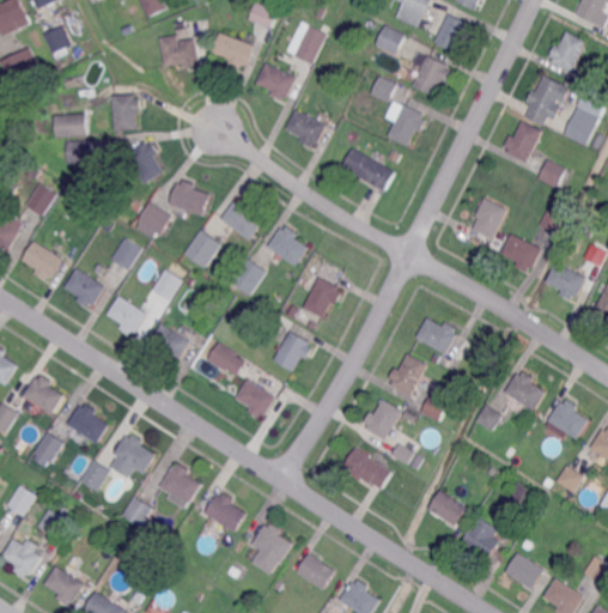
[(2,35),(0,30),(0,1),(2,0),(18,0),(29,23),(2,35)]
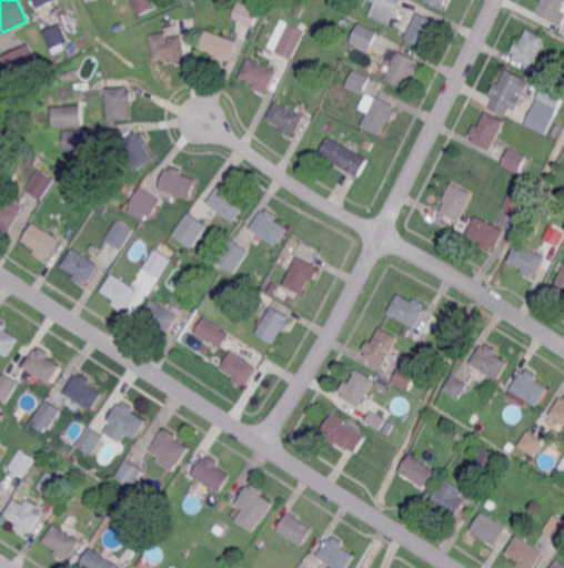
[(126,0),(133,14),(152,6),(149,0),(126,0)]
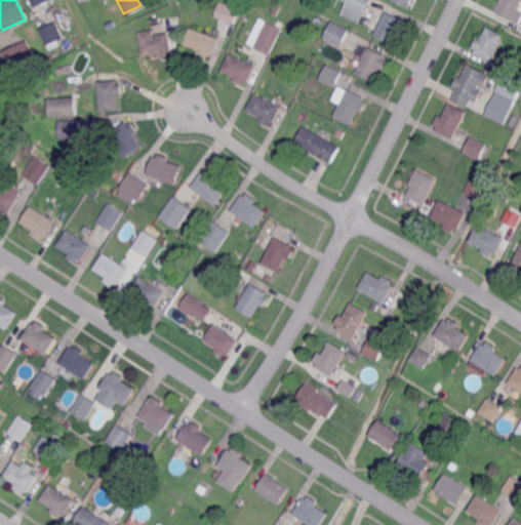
[(281,0),(273,15),(268,12),(274,0),(281,0)]
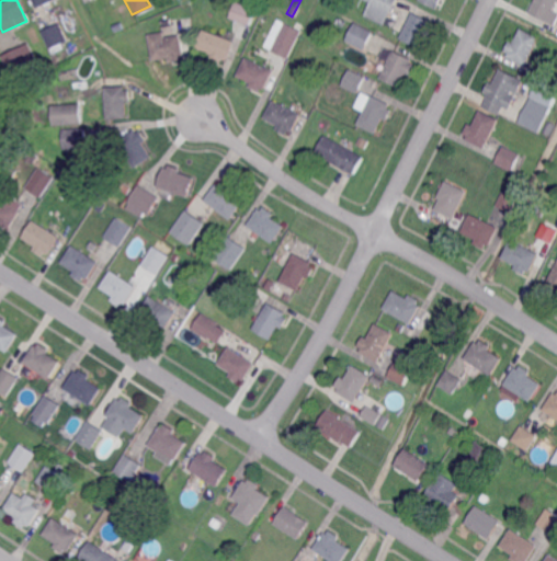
[(393,0),(382,24),(362,14),(367,1),(365,0),(393,0)]
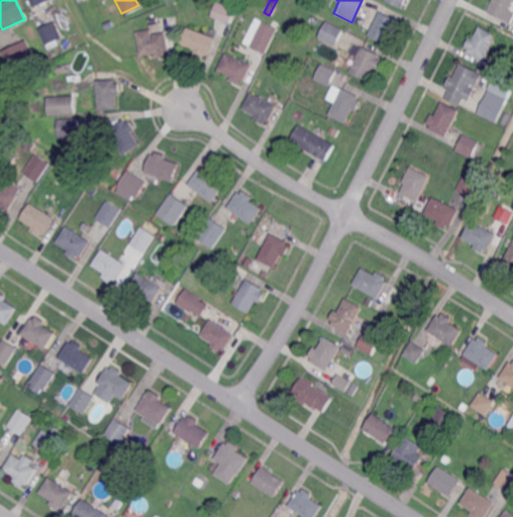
[(403,0),(399,8),(383,0),(403,0)]
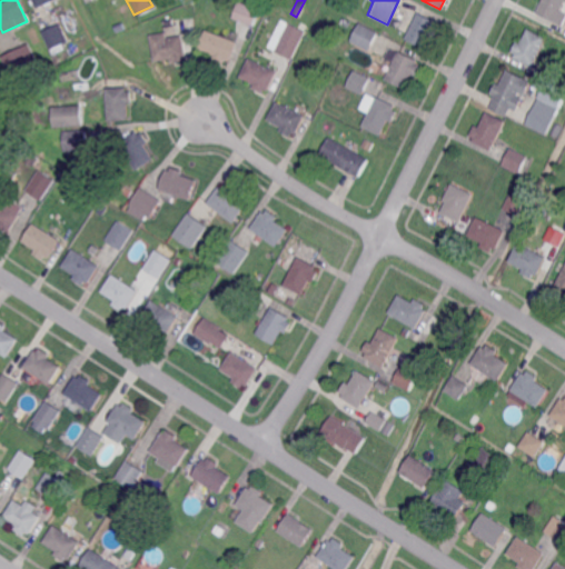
[(564,13),(559,26),(547,20),(545,27),(532,20),(535,13),(533,12),(538,0),(562,0),(557,10),(564,13)]
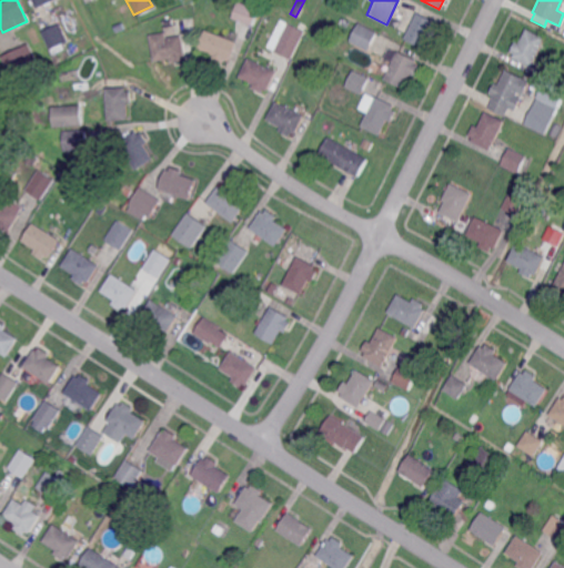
[(251,26),(231,18),(238,1),(258,9),(251,26)]
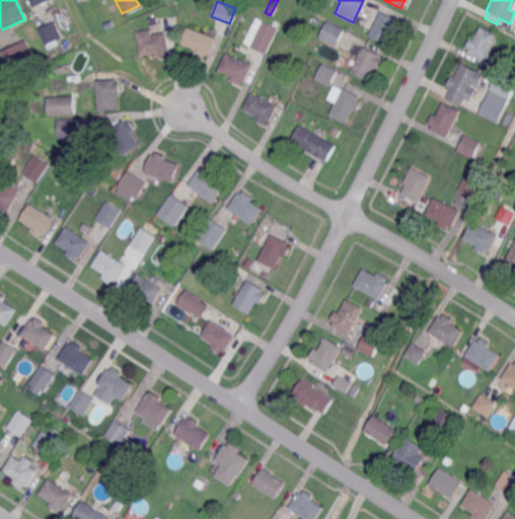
[(383,44),(366,34),(378,10),(395,19),(383,44)]
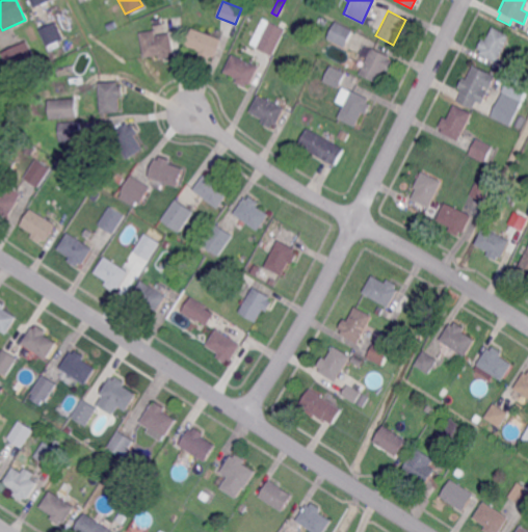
[(321,26),(315,23),(317,18),(323,21),(321,26)]
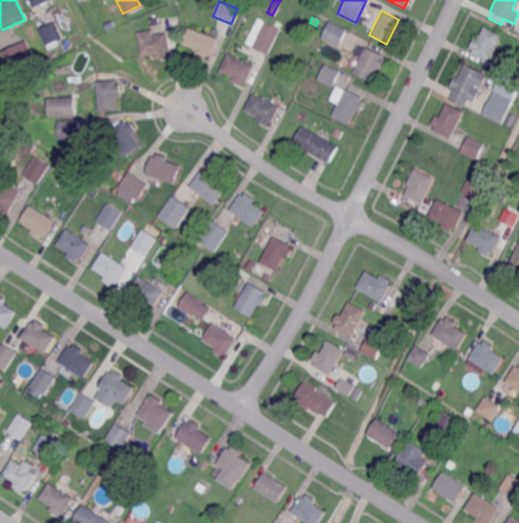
[(265,53),(250,46),(263,20),(277,28),(265,53)]
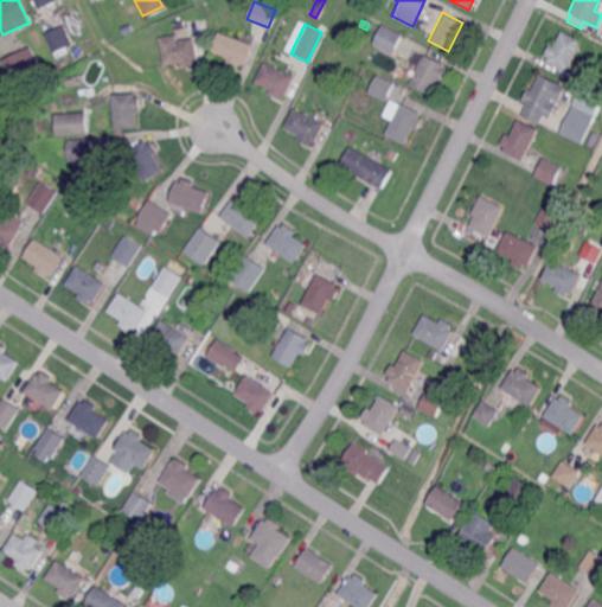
[(50,53),(40,34),(61,25),(70,45),(50,53)]
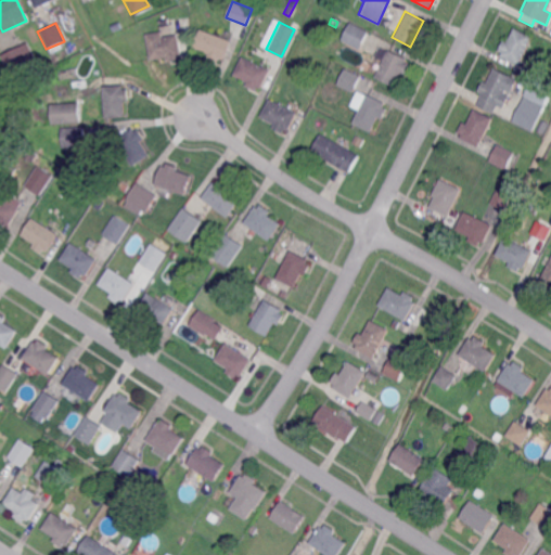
[(357,50),(338,40),(347,23),(366,33),(357,50)]
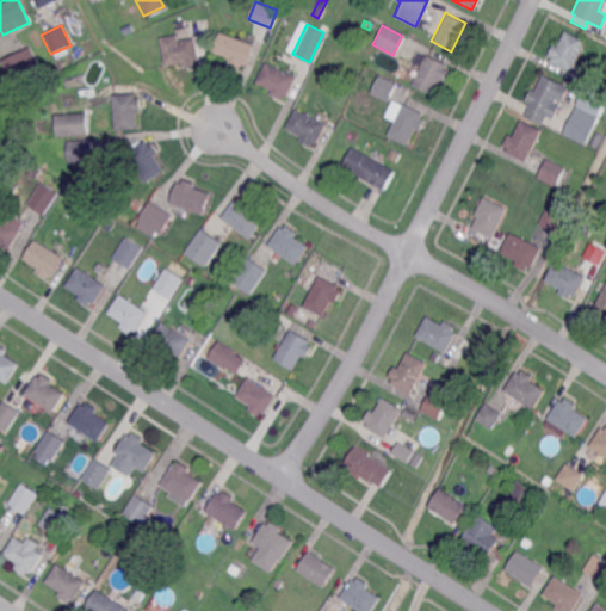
[(568,71),(548,61),(550,56),(545,55),(551,42),(556,44),(563,30),(582,39),(568,71)]
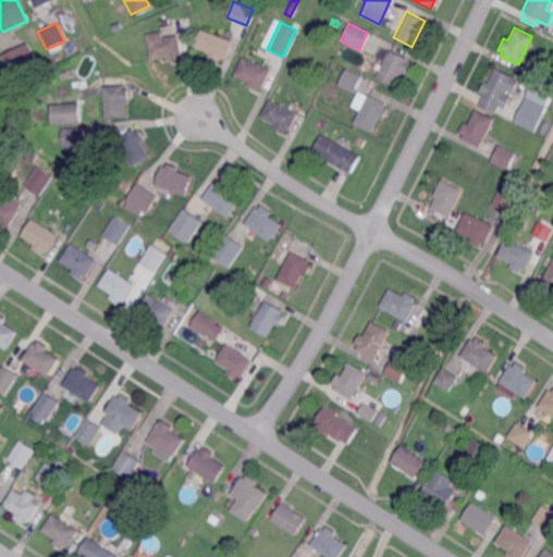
[(221,59),(218,58),(216,62),(205,58),(207,53),(191,48),(198,28),(229,40),(221,59)]
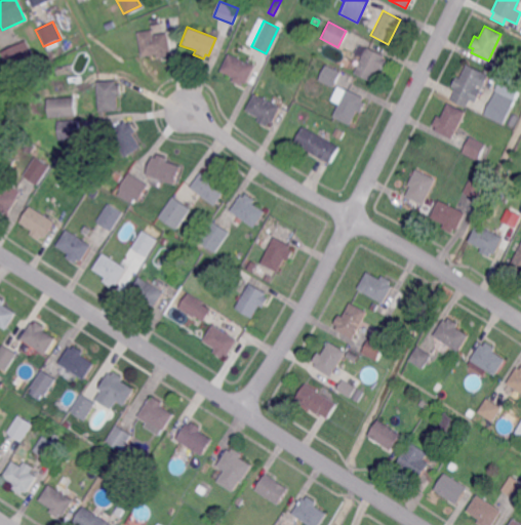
[(151,36),(164,33),(168,52),(164,53),(165,57),(154,58),(154,55),(139,57),(135,33),(150,30),(151,36)]
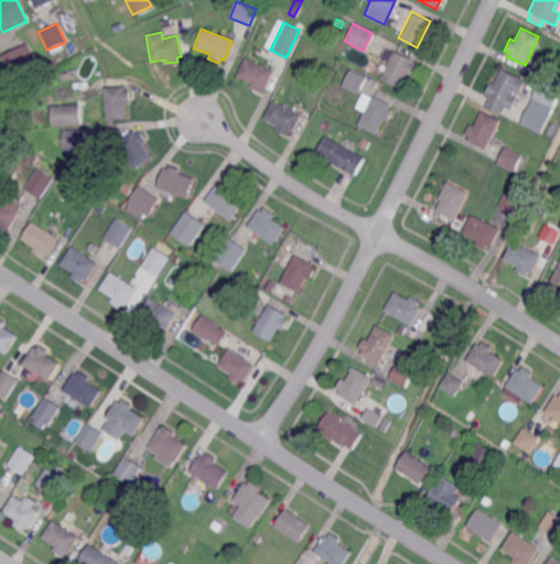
[(7,76),(0,62),(0,56),(25,44),(34,63),(7,76)]
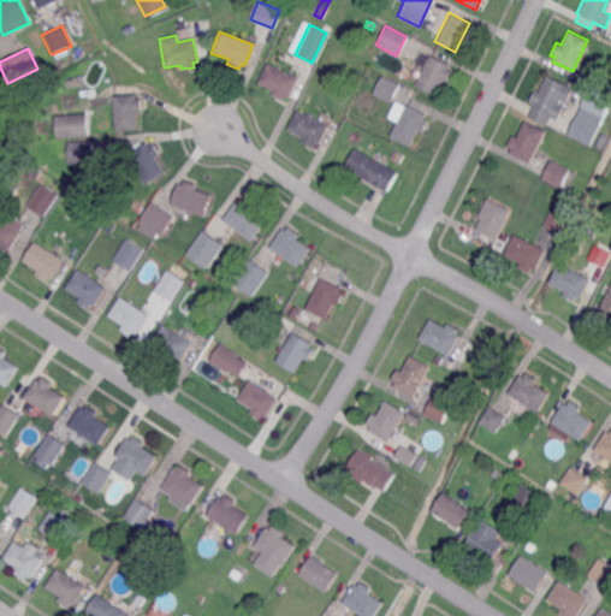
[(427,58),(428,55),(448,65),(446,69),(451,71),(445,83),(442,81),(433,96),(413,86),(422,69),(413,64),(419,53),(427,58)]
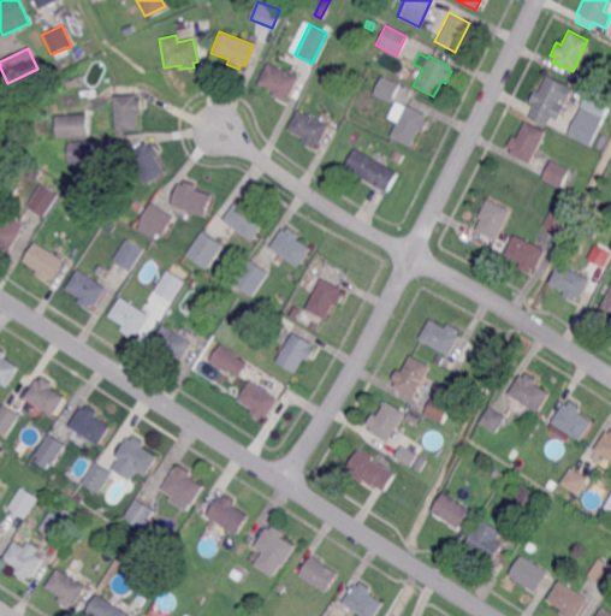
[(286,99),(283,96),(280,101),(270,95),(272,90),(255,83),(266,63),(297,78),(286,99)]
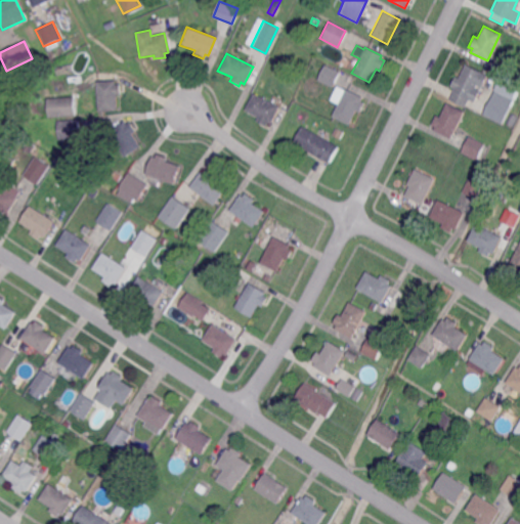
[(331,87),(315,80),(322,64),(338,72),(331,87)]
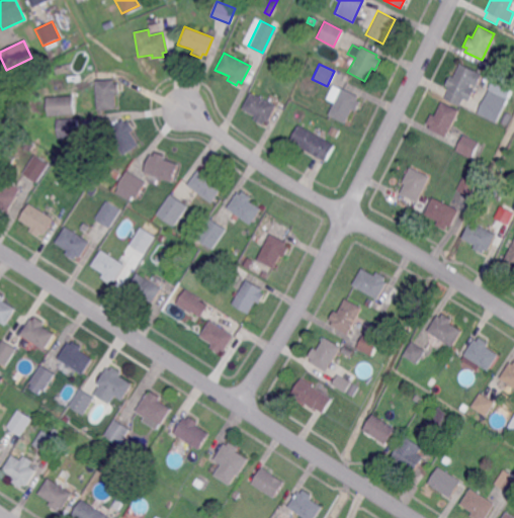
[(474,87),(469,85),(468,88),(473,90),(466,101),(461,99),(457,106),(442,99),(446,92),(445,91),(447,87),(443,85),(448,76),(451,78),(458,64),(480,75),(474,87)]
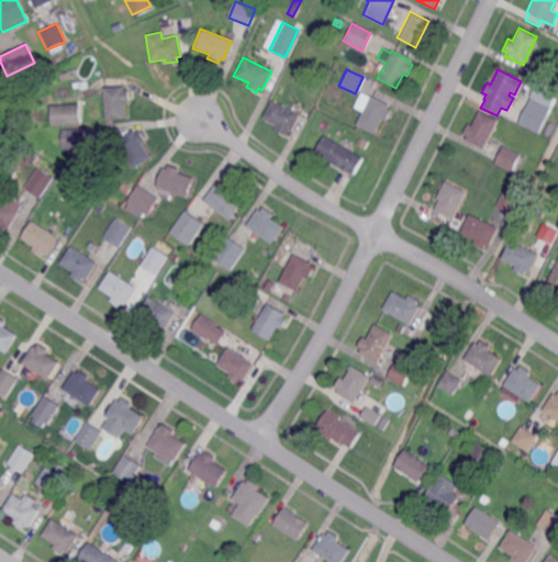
[(122,89),(127,89),(127,101),(123,102),(124,119),(103,120),(101,87),(122,86),(122,89)]
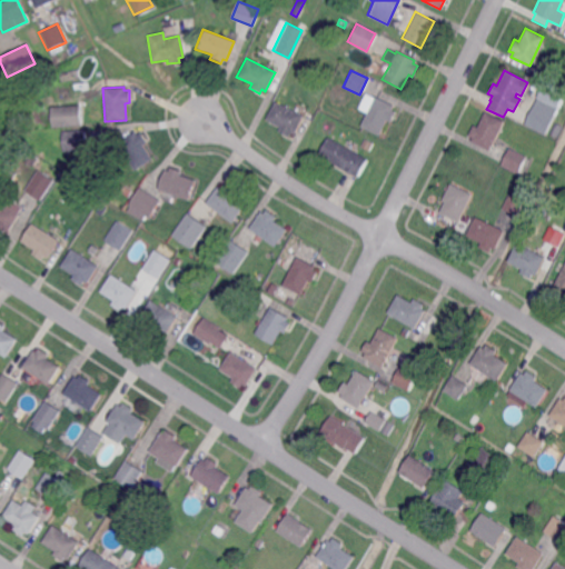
[(389,121),(385,120),(378,135),(359,126),(374,96),(393,106),(390,110),(395,111),(389,121)]
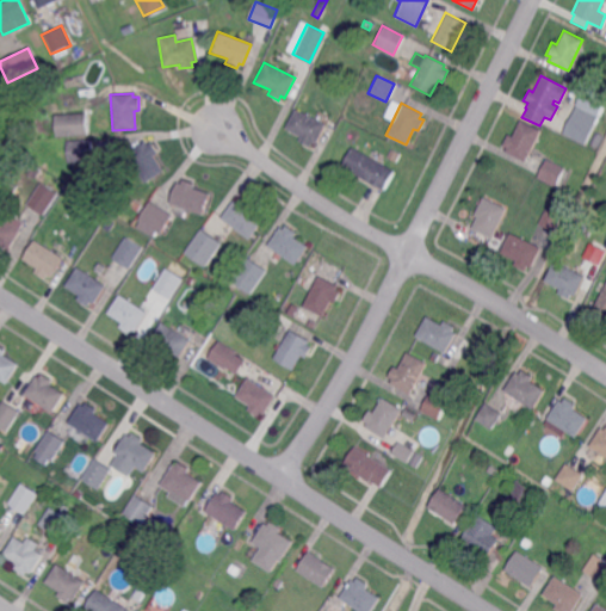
[(582,143),(560,133),(574,105),(595,116),(582,143)]
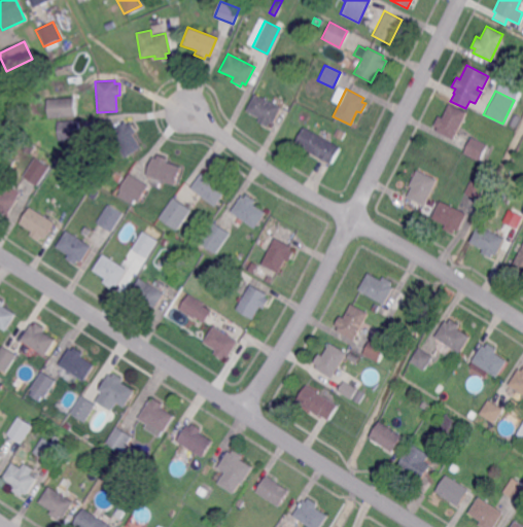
[(271,124),(268,123),(266,127),(255,121),(257,117),(244,111),(253,94),(279,106),(271,124)]
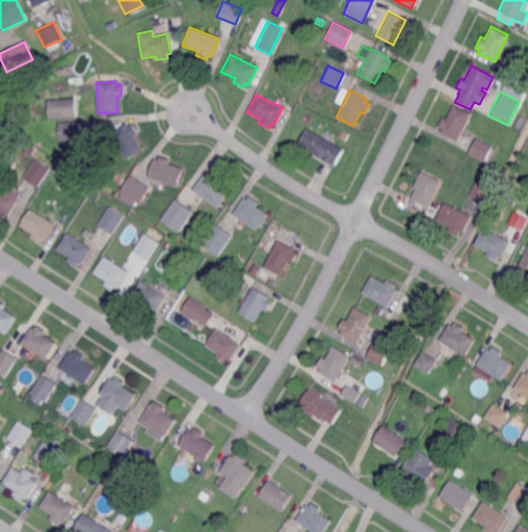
[(47,121),(46,101),(73,100),(74,120),(47,121)]
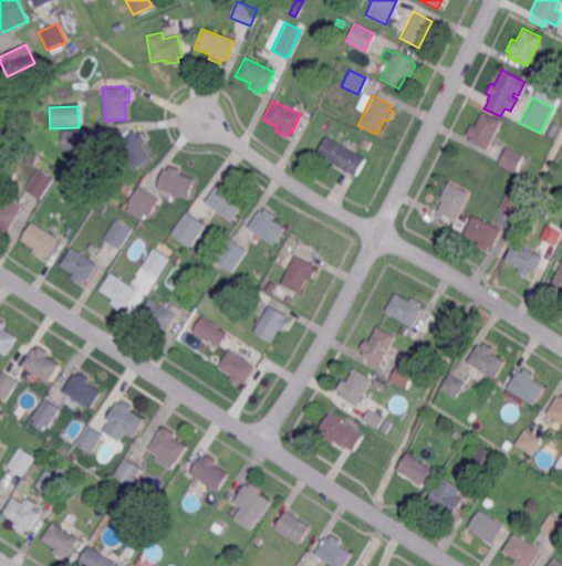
[(485,149),(467,140),(469,136),(465,134),(469,124),(474,126),(481,111),(499,119),(485,149)]
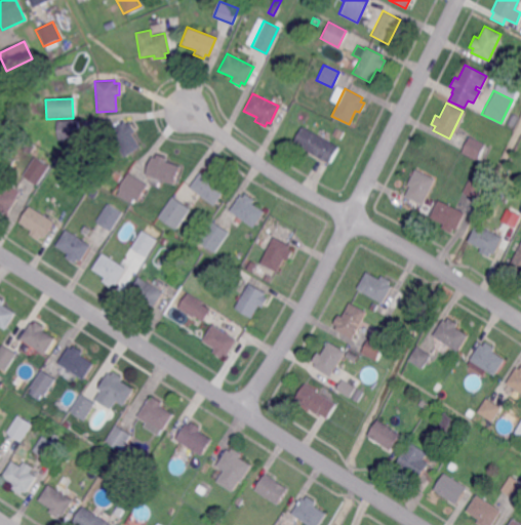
[(511,126),(505,123),(510,113),(516,116),(511,126)]
